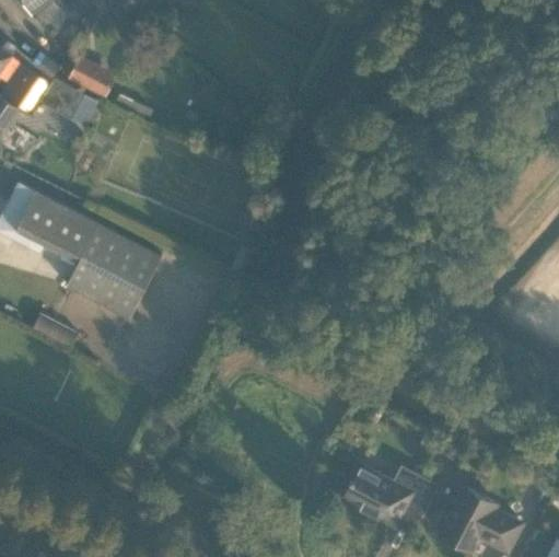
[(31,16),(51,0),(58,0),(69,13),(73,9),(79,15),(89,8),(81,0),(18,0),(21,4),(31,16)]
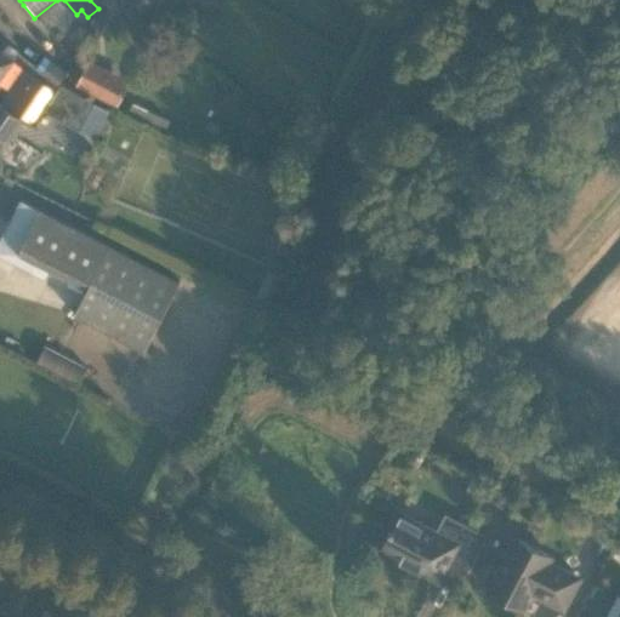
[(132,21),(151,6),(144,0),(106,0),(107,1),(108,0),(121,0),(118,4),(132,21)]
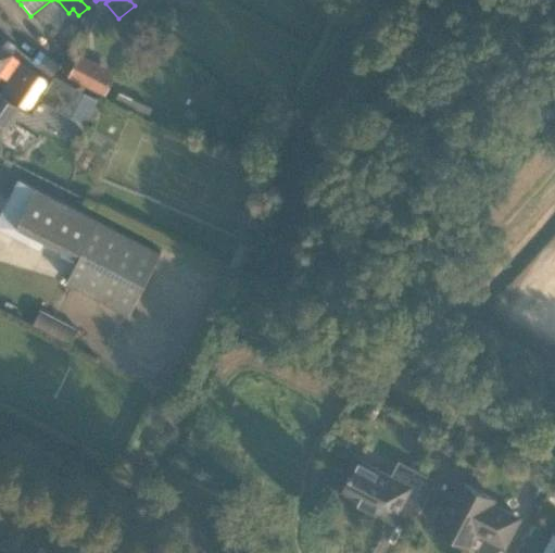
[(197,0),(163,0),(187,15),(197,0)]
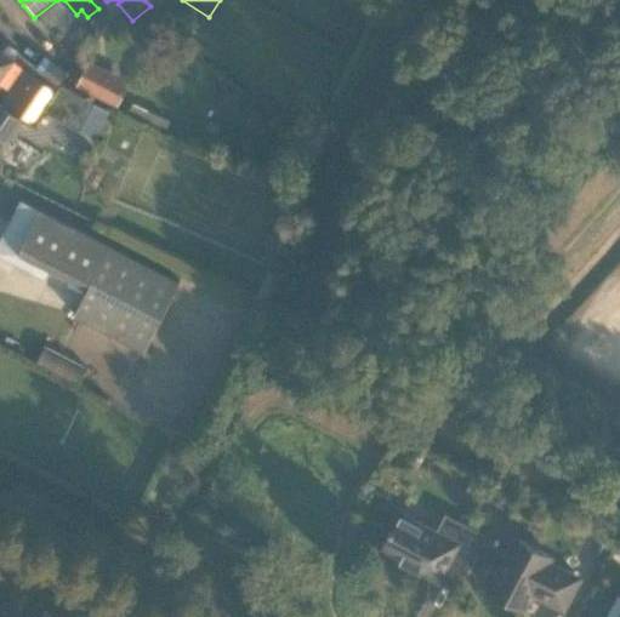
[(0,80),(13,63),(0,53),(0,80)]
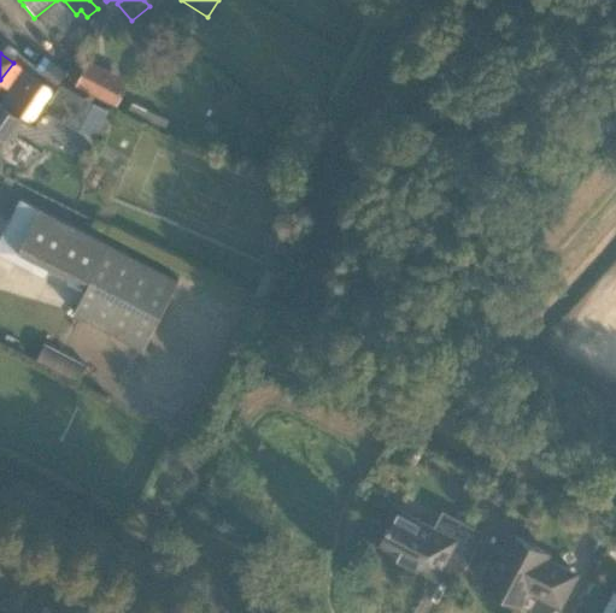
[(56,86),(65,75),(42,58),(34,69),(56,86)]
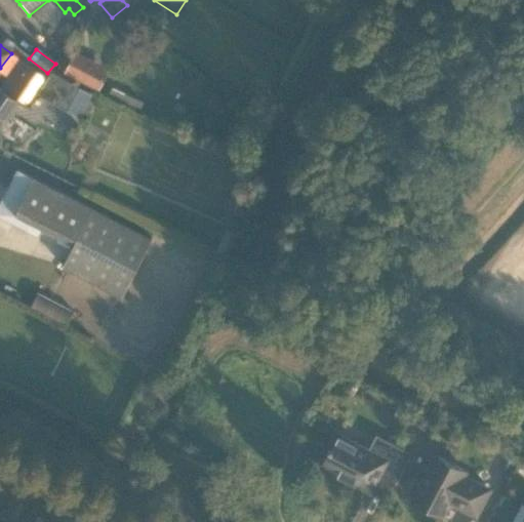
[(109,70),(75,52),(64,74),(97,91),(109,70)]
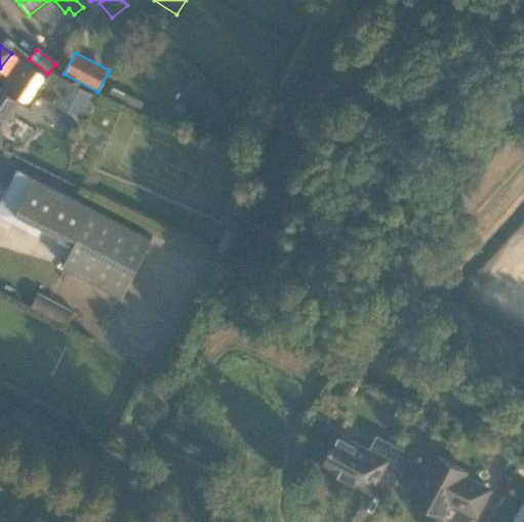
[(26,65),(7,93),(26,106),(44,78),(26,65)]
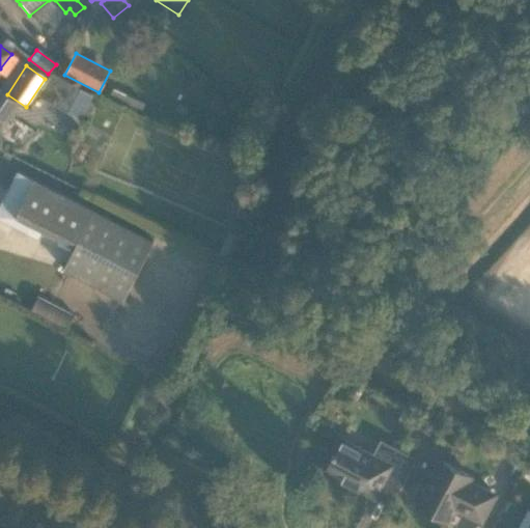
[(93,98),(51,74),(36,96),(81,122),(93,98)]
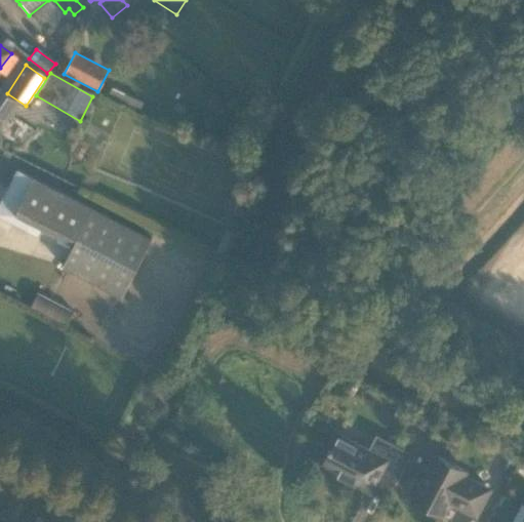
[(111,88),(107,97),(137,112),(142,104),(111,88)]
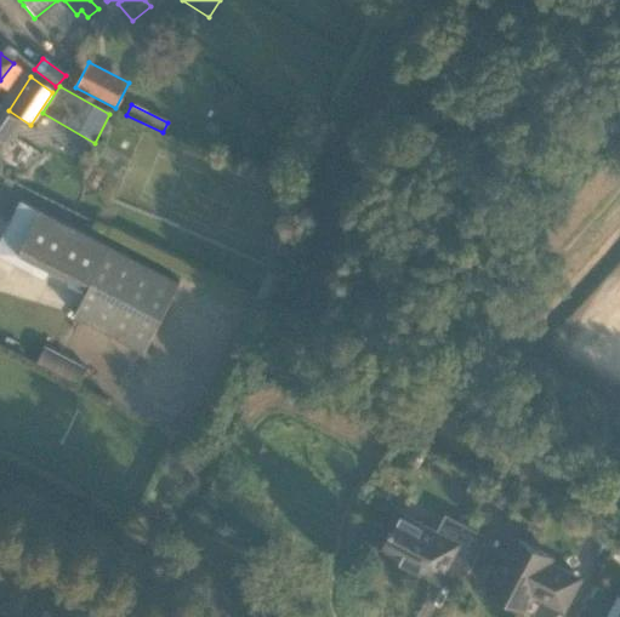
[(0,142),(5,146),(21,121),(0,107),(0,142)]
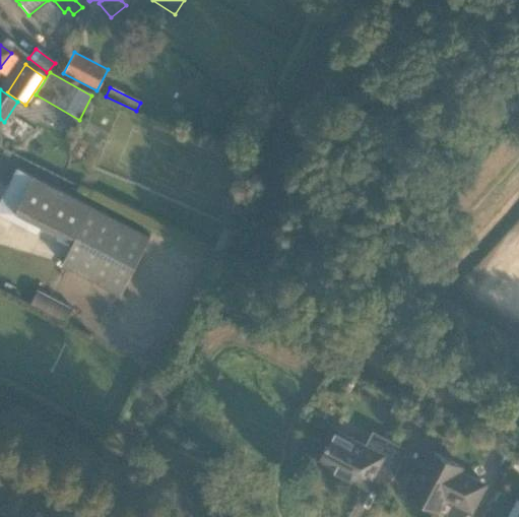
[(150,237),(33,177),(16,169),(0,199),(0,217),(26,231),(29,222),(72,244),(61,266),(120,296),(150,237)]
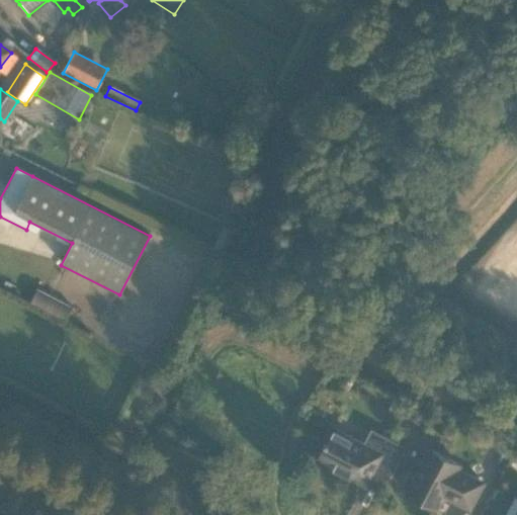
[(44,290),(38,303),(73,318),(79,305),(44,290)]
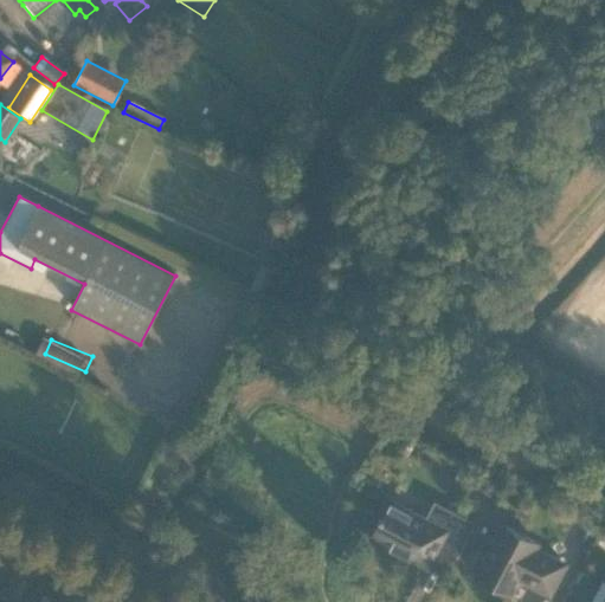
[(478,476),(471,487),(488,497),(495,484),(482,477),(478,476)]
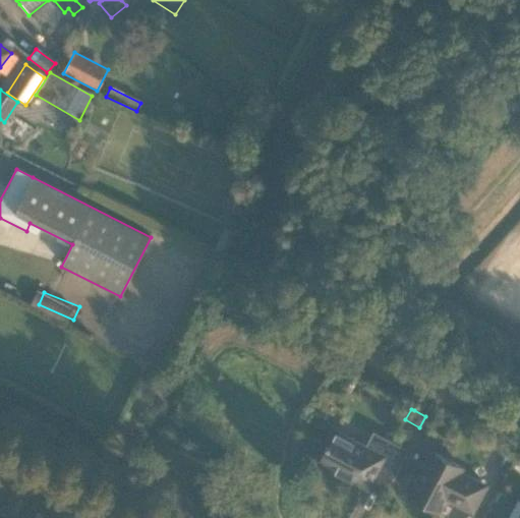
[(320,464),(366,488),(371,477),(387,485),(405,452),(372,435),(365,449),(336,434),(330,447),(326,445),(325,448),(328,449),(320,464)]
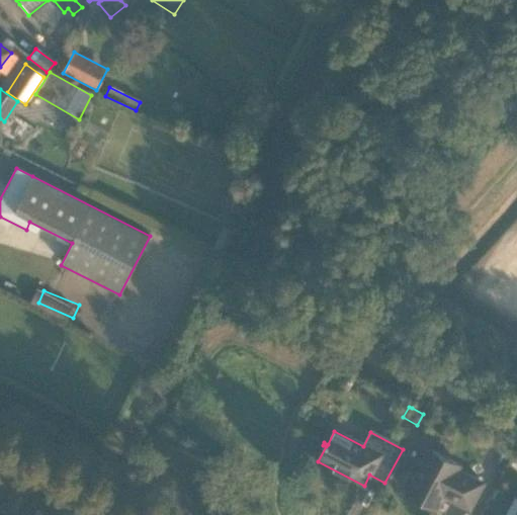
[(406,494),(436,510),(443,497),(468,510),(483,485),(456,470),(458,466),(428,450),(406,494)]
